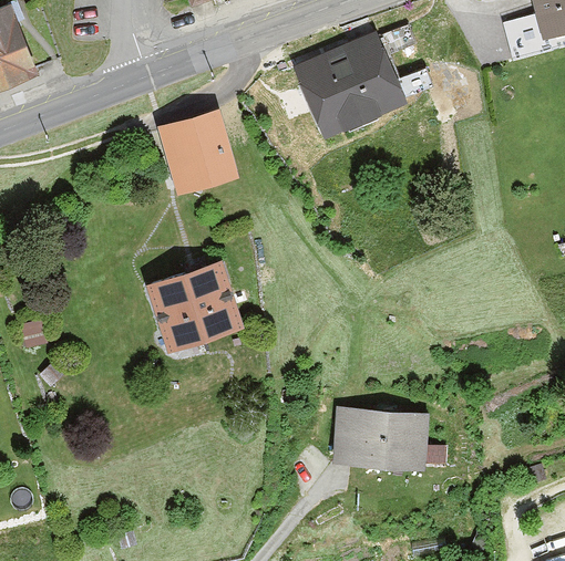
[(0,90),(41,75),(10,0),(0,0),(0,90)]
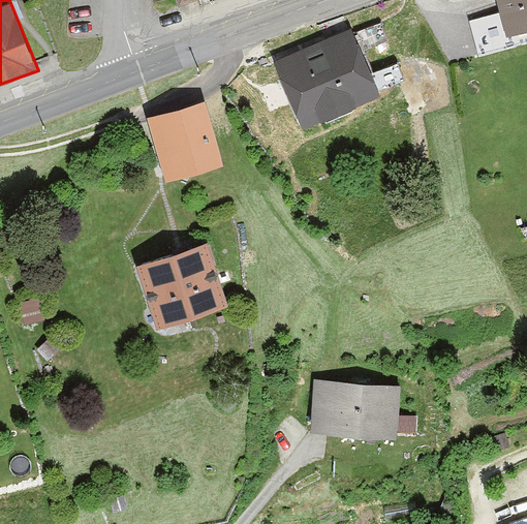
[(163,0),(168,12),(200,0),(163,0)]
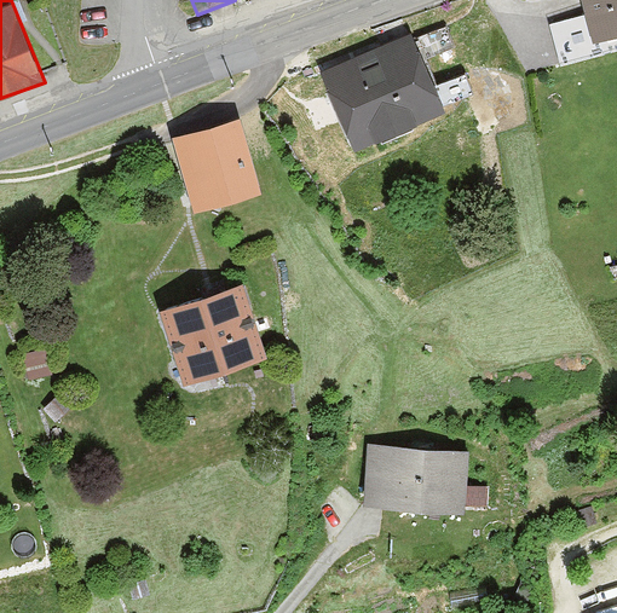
[(616,0),(580,0),(590,44),(616,36),(616,0)]
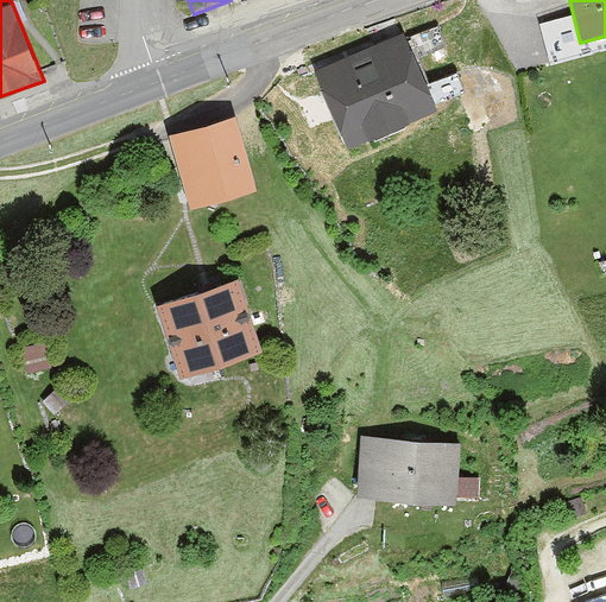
[(316,73),(343,146),(440,111),(412,37),(316,73)]
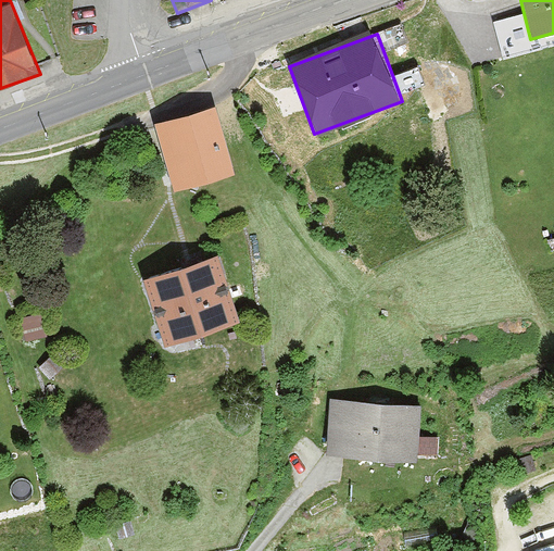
[(151,128),(171,191),(231,173),(213,111),(151,128)]
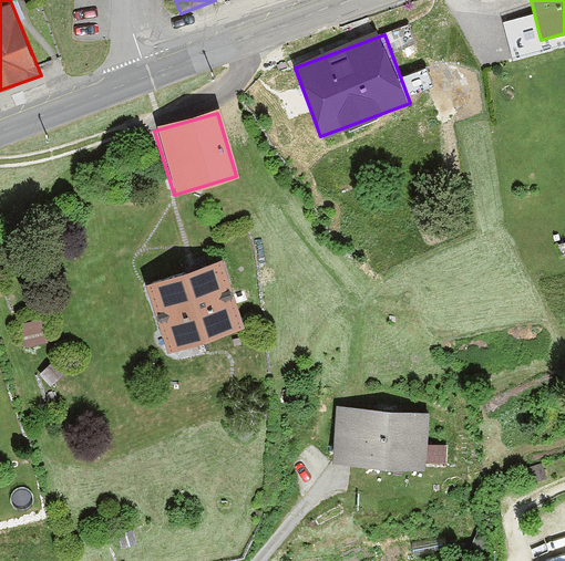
[(146,287),(168,353),(238,330),(216,263),(146,287)]
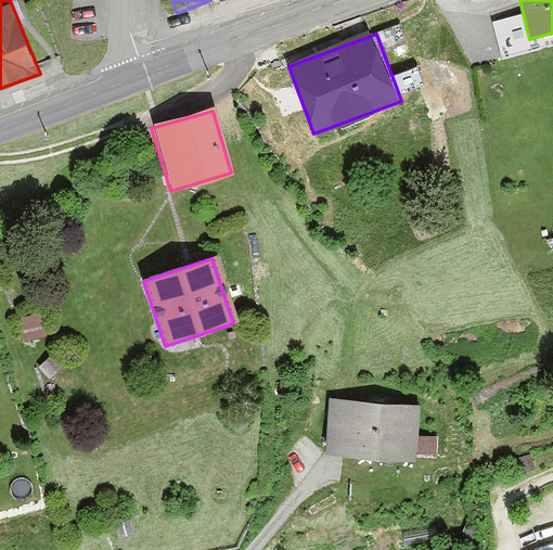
[(328,399),(324,452),(415,458),(419,405),(328,399)]
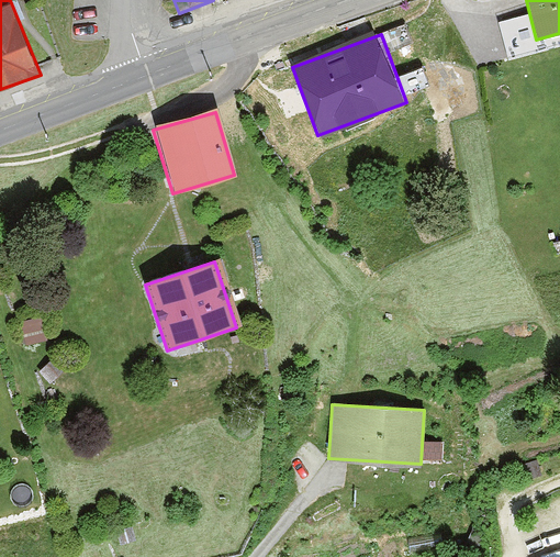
All buildings are outlined.
